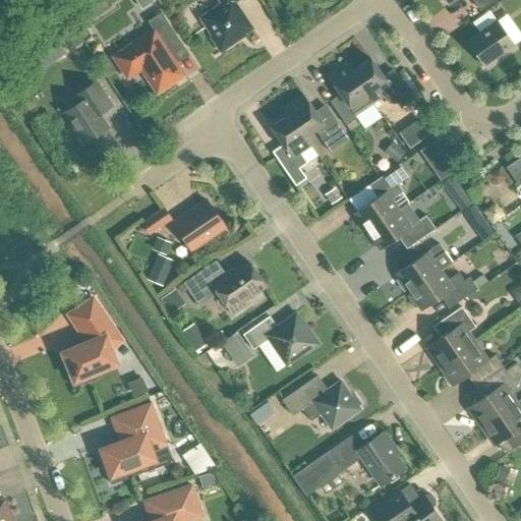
[(252,29),(235,2),(238,0),(218,0),(221,4),(199,18),(212,36),(210,37),(220,53),(235,43),(234,41),(252,29)]
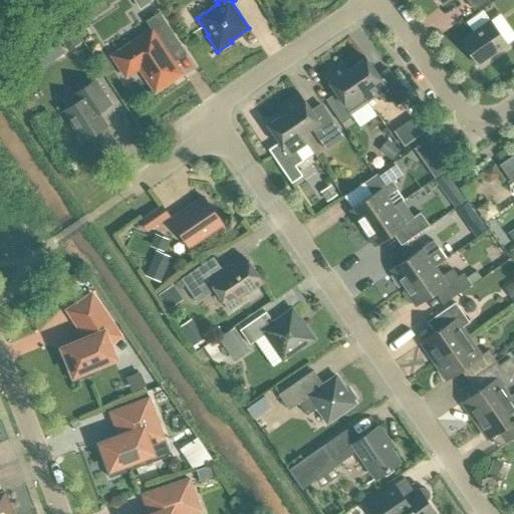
[(439,0),(443,4),(449,0),(466,0),(474,10),(488,0),(439,0)]
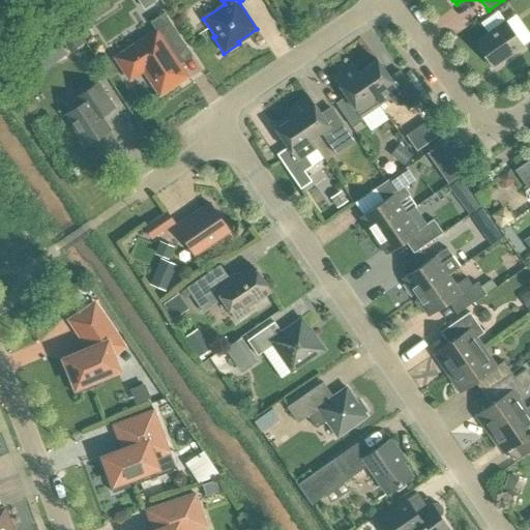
[(116,58),(127,76),(141,66),(159,95),(187,77),(175,57),(187,49),(164,13),(150,22),(156,31),(116,58)]
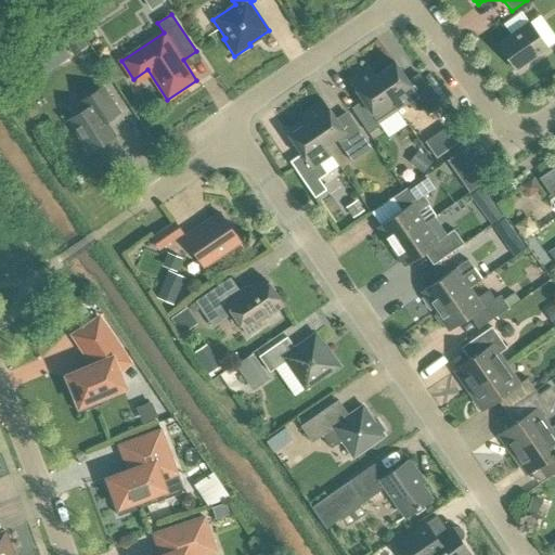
[(547,49),(529,23),(498,44),(516,71),(547,49)]
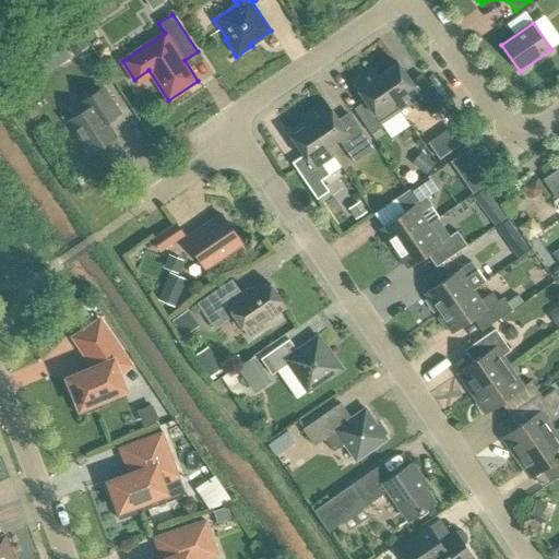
[(61,40),(72,58),(87,48),(76,31),(61,40)]
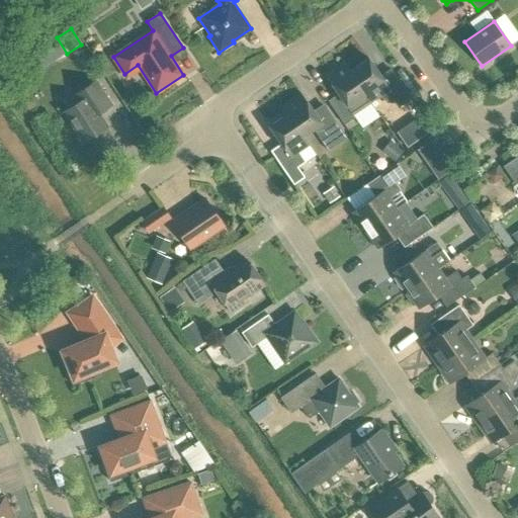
[(365,94),(370,103),(380,96),(390,90),(396,99),(400,104),(401,106),(412,99),(394,73),(382,79),(368,59),(350,71),(365,94)]
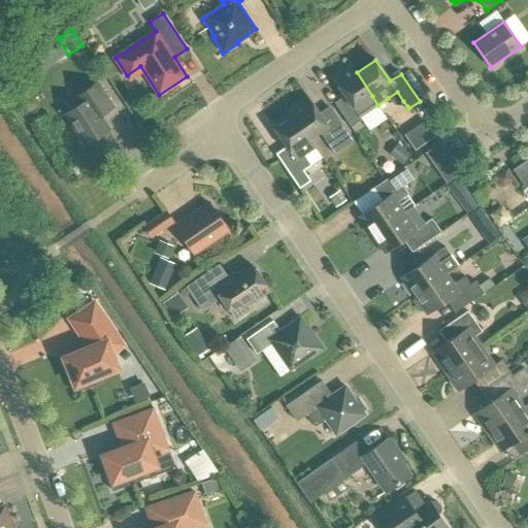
[(336,106),(351,127),(362,120),(354,108),(372,96),(357,72),(352,64),(332,77),(348,99),(336,106)]
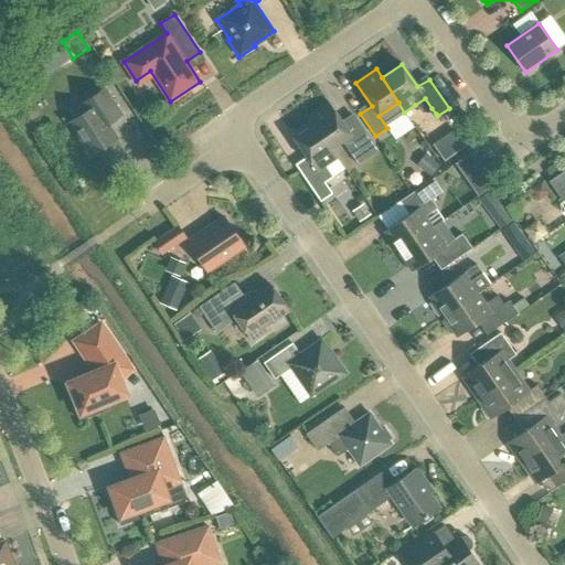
[(71,123),(92,156),(116,139),(106,125),(121,115),(104,89),(82,104),(86,112),(71,123)]
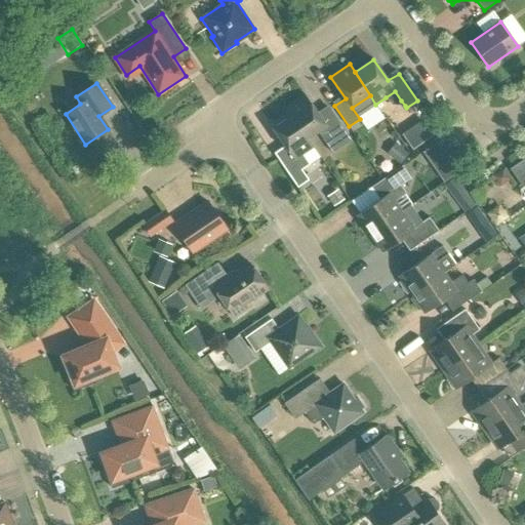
[(285,108),(291,116),(307,138),(308,138),(318,131),(332,153),(351,139),(330,110),(320,117),(305,94),(285,108)]
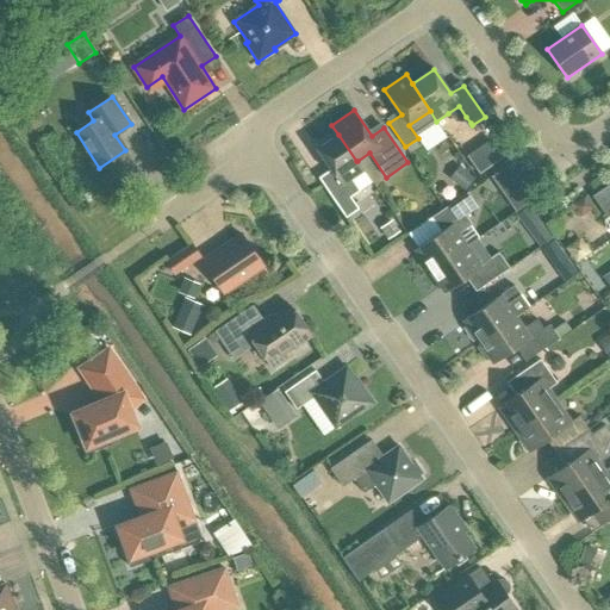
[(448,113),(436,122),(448,138),(471,123),(466,117),(460,120),(448,113)]
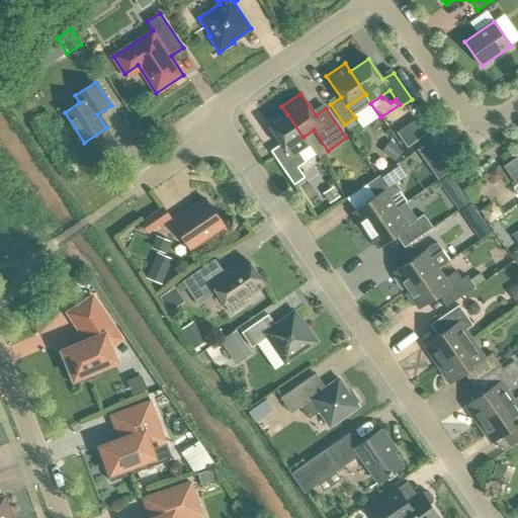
[(273,155),(293,185),(305,177),(297,167),(306,162),(298,152),(310,145),(304,137),(303,137),(287,114),(269,126),(283,148),(273,155)]
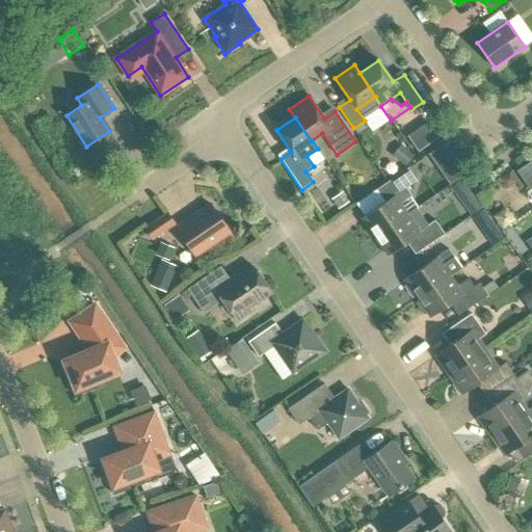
[(531,160),(516,171),(530,190),(531,188),(531,160)]
